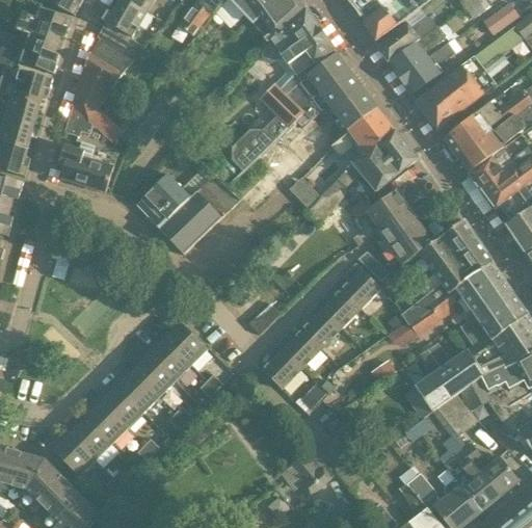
[(48,0),(74,14),(82,0),(48,0)]
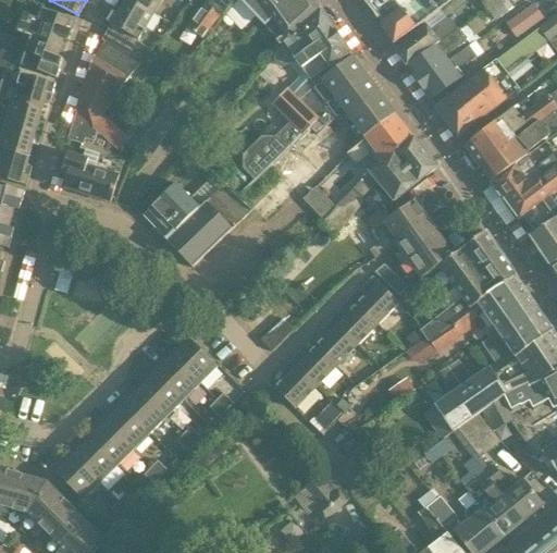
[(138,37),(152,12),(132,0),(120,0),(119,3),(116,2),(107,20),(110,21),(138,37)]
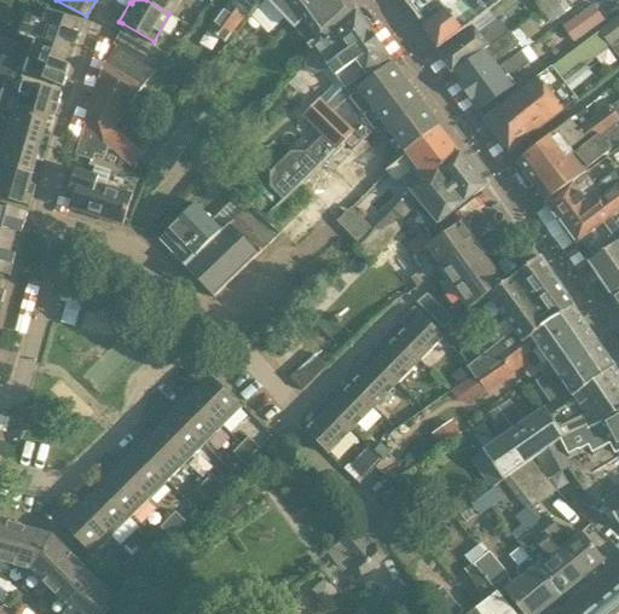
[(146,0),(169,13),(178,0),(146,0)]
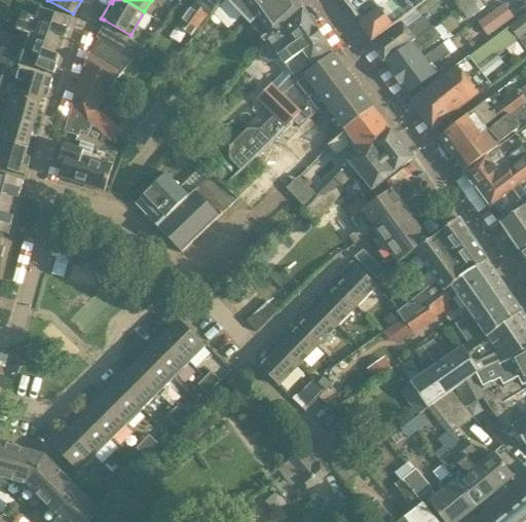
[(191,32),(209,8),(198,0),(194,0),(178,22),(191,32)]
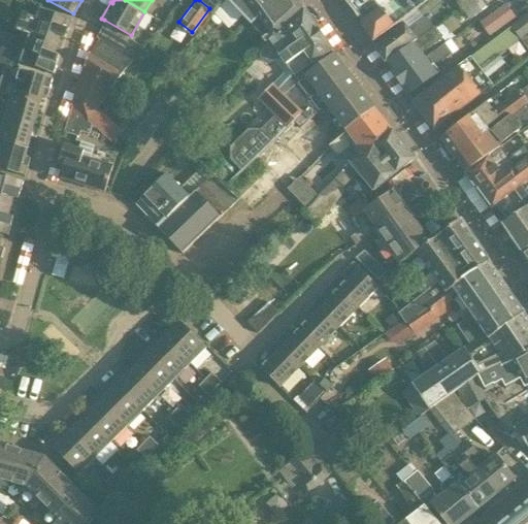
[(199,0),(209,8),(211,7),(212,7),(218,0),(199,0)]
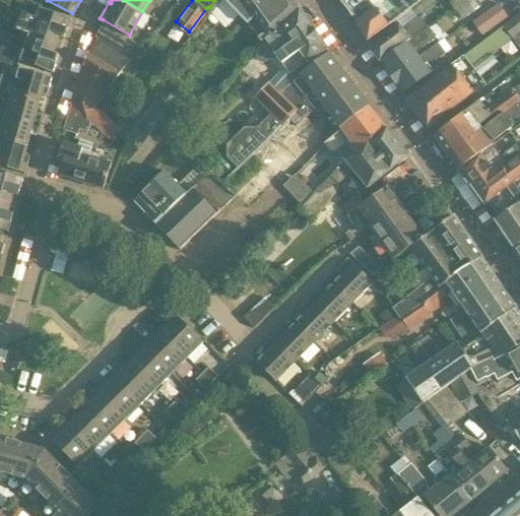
[(259,35),(262,39),(263,40),(279,25),(299,6),(294,0),(224,0),(231,7),(237,14),(245,23),(255,13),(266,28),(259,35)]
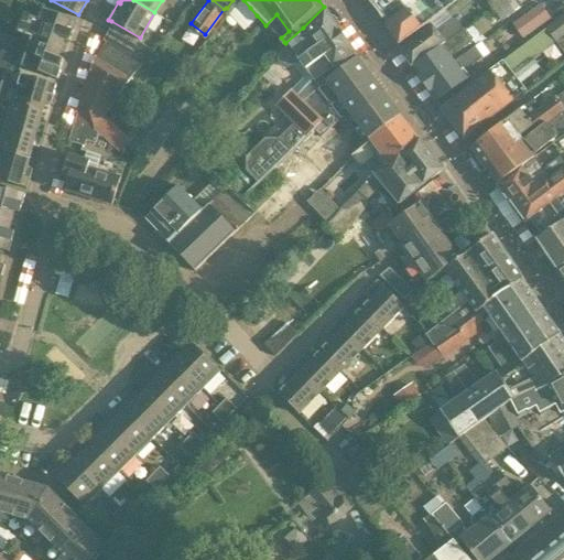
[(369,0),(377,9),(381,15),(383,14),(387,19),(384,20),(398,42),(453,0),(369,0)]
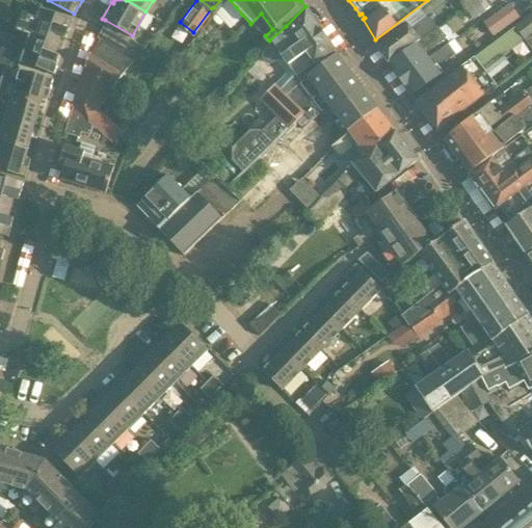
[(483,9),(477,0),(475,0),(464,7),(472,18),(483,9)]
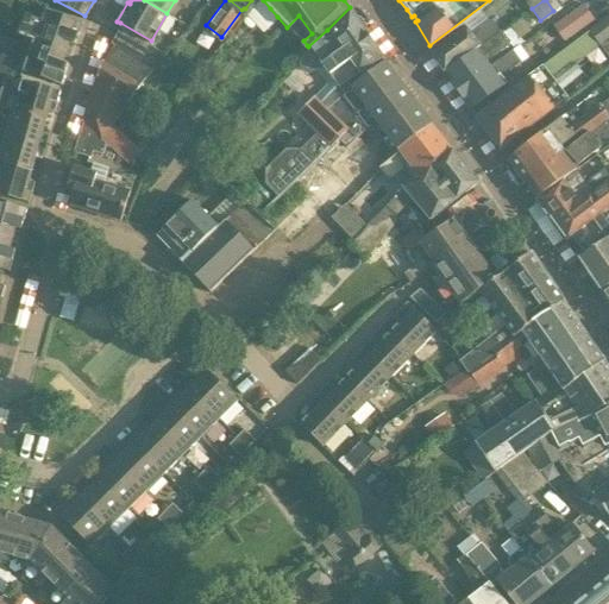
[(595,17),(583,1),(553,23),(564,38),(595,17)]
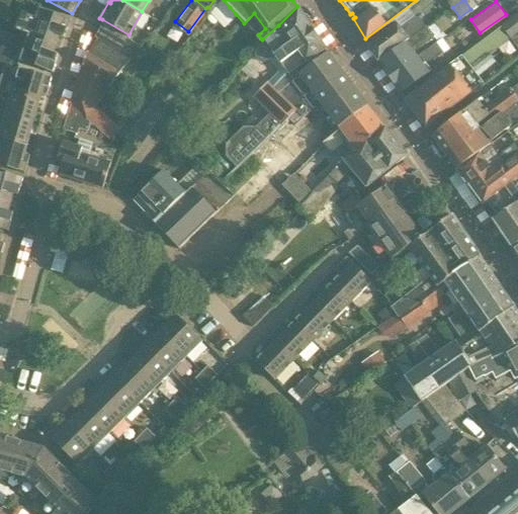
[(28,31),(56,41),(59,33),(65,35),(71,16),(37,5),(34,14),(23,10),(17,27),(28,31)]
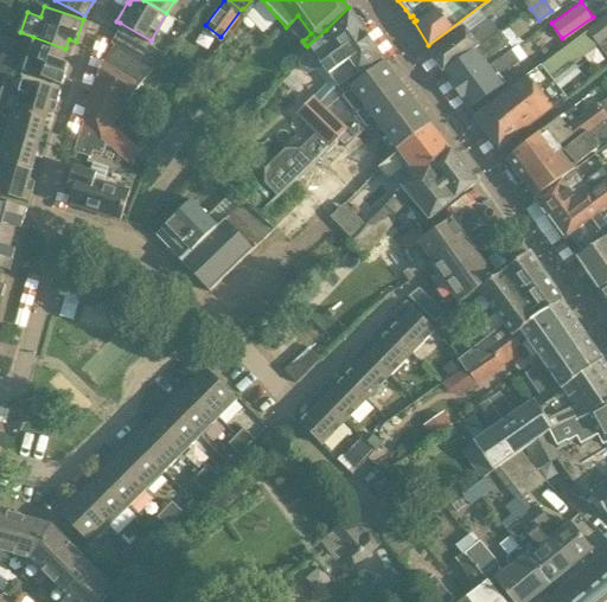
[(298,110),(315,128),(330,141),(331,143),(349,126),(327,103),(332,100),(344,90),(339,83),(381,55),(365,32),(366,26),(359,17),(353,15),(349,7),(326,30),(307,46),(306,45),(298,55),(296,64),(305,71),(314,66),(315,65),(317,65),(327,81),(298,110)]
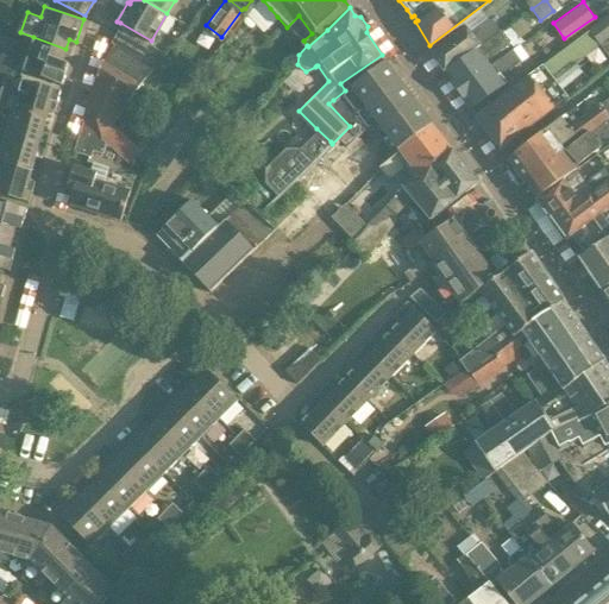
[(608,12),(589,27),(600,42),(608,33),(608,12)]
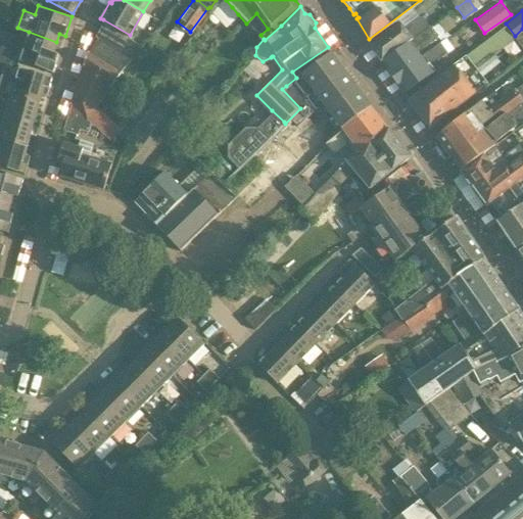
[(372,44),(382,59),(428,27),(419,14),(402,26),(400,22),(372,44)]
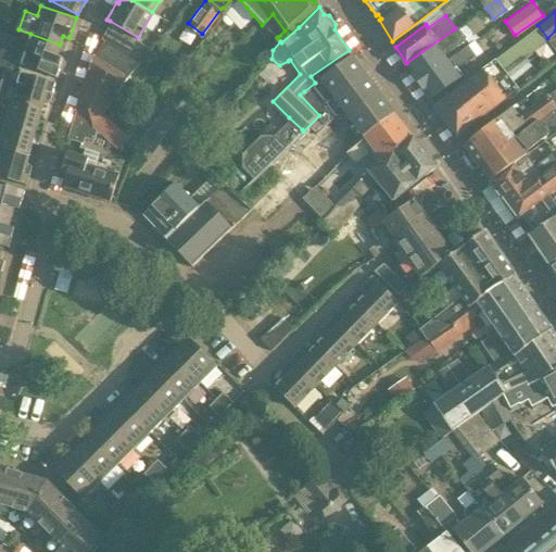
[(129,53),(140,60),(149,44),(138,37),(110,21),(100,38),(102,39),(129,53)]
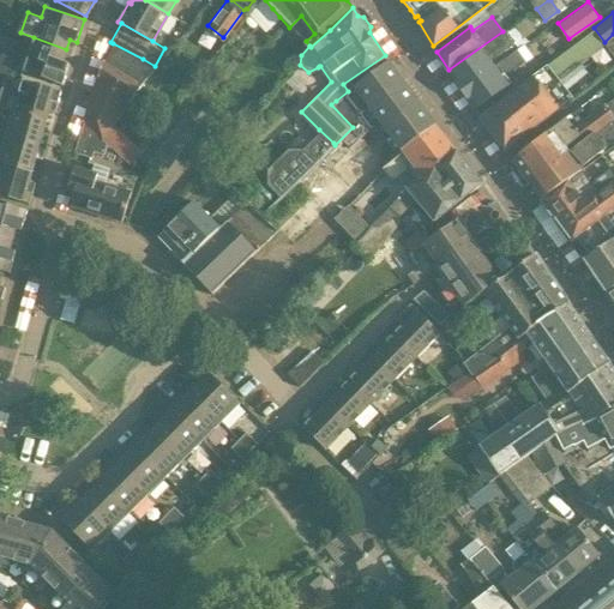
[(449,70),(462,90),(493,66),(487,56),(492,52),(494,55),(512,42),(504,30),(503,31),(449,70)]
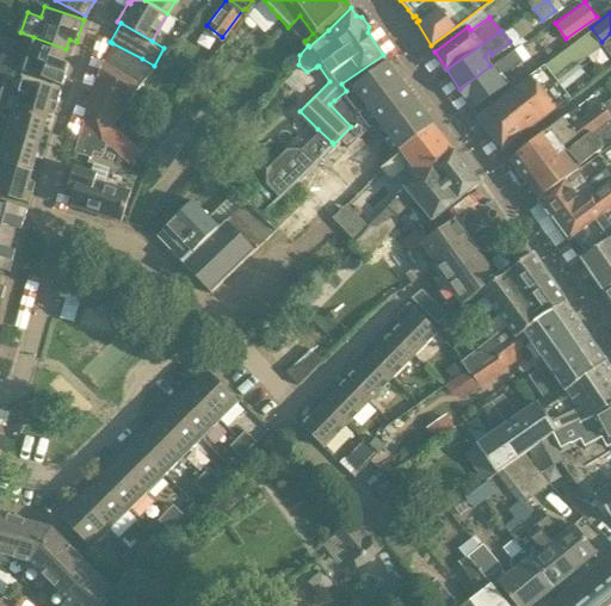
[(63,59),(66,49),(34,37),(23,68),(62,82),(69,61),(63,59)]
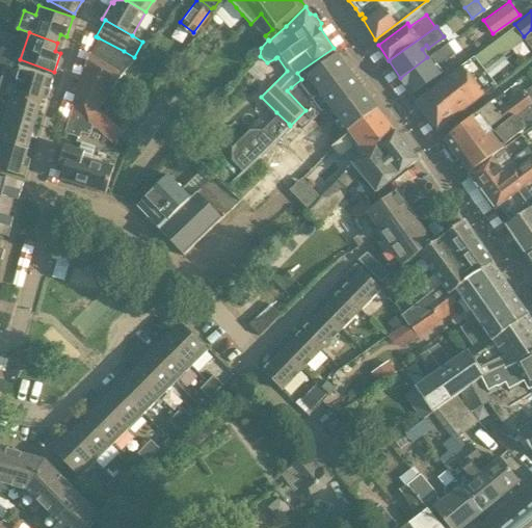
[(98,37),(90,51),(123,71),(134,57),(124,51),(98,37)]
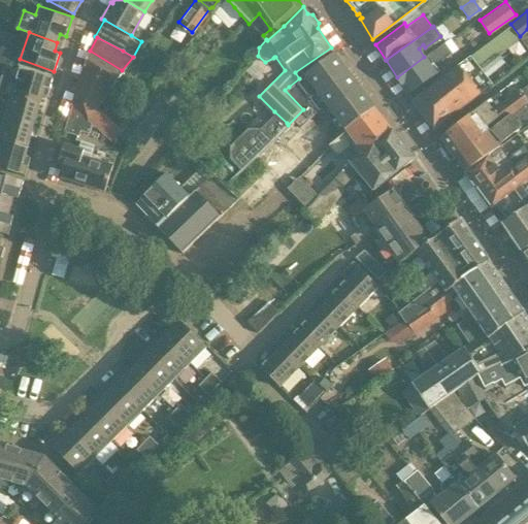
[(491,41),(458,65),(414,99),(435,129),(487,88),(488,90),(494,85),(481,67),(486,63),(487,65),(501,53),(491,41)]
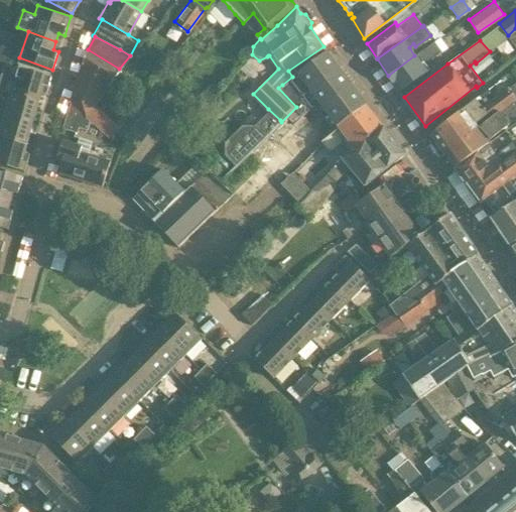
[(434,41),(414,55),(388,76),(399,91),(425,72),(419,62),(424,58),(426,62),(441,51),(434,41)]
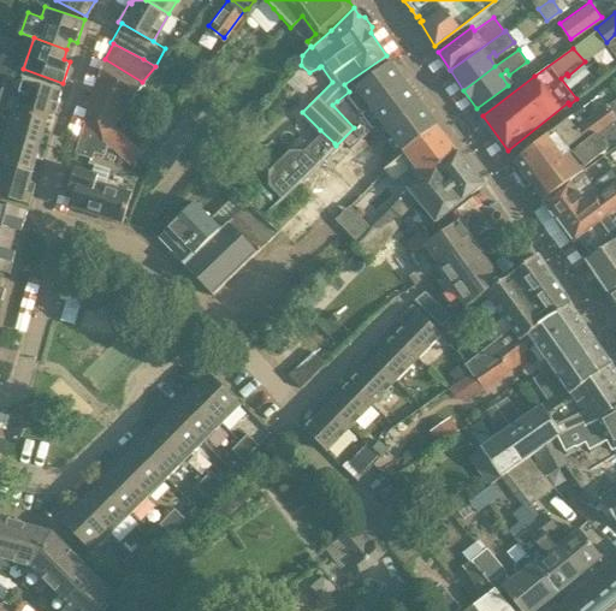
[(1,51),(0,54),(0,64),(10,69),(15,55),(1,51)]
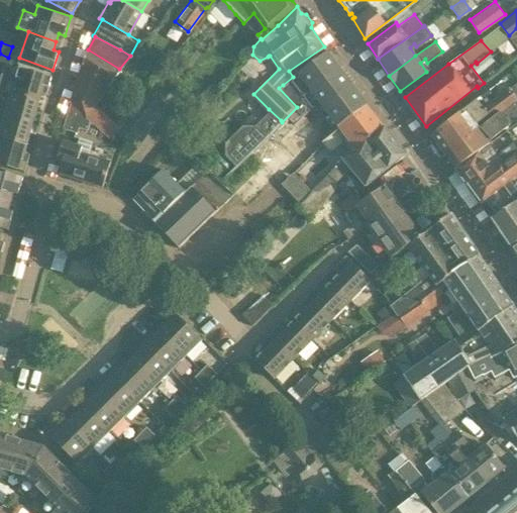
[(71,101),(86,114),(121,70),(119,69),(88,49),(87,48),(71,101)]
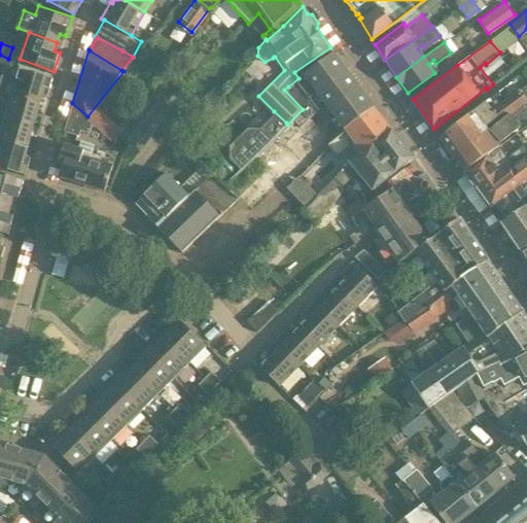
[(299,78),(288,86),(312,113),(328,98),(331,95),(354,78),(334,50),(299,78)]
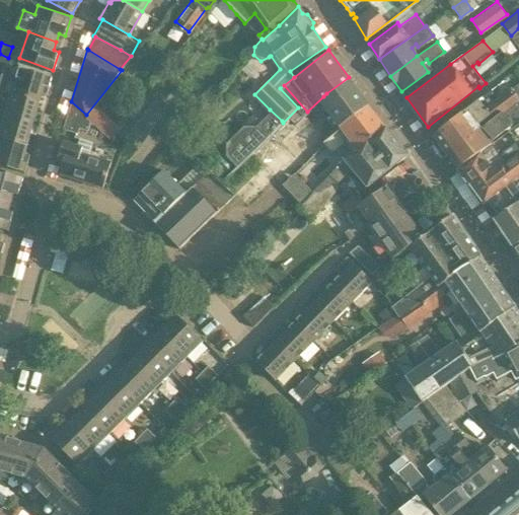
[(10,92),(39,100),(42,91),(47,92),(52,74),(18,65),(10,92)]
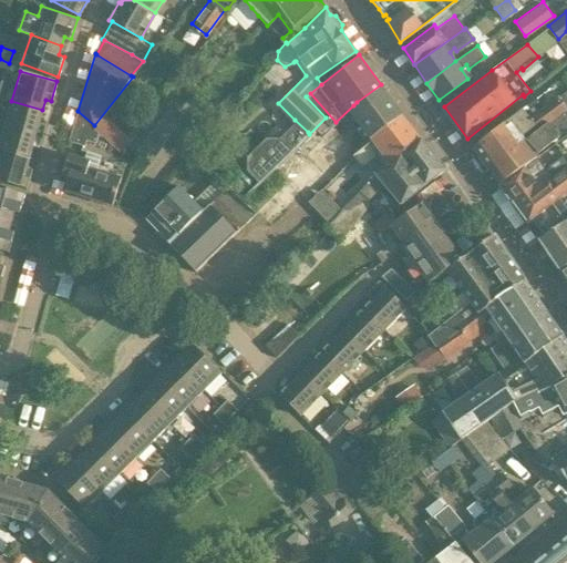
[(353,105),(336,122),(306,152),(332,180),(356,156),(363,166),(379,154),(388,164),(421,139),(381,84),(357,102),(353,105)]
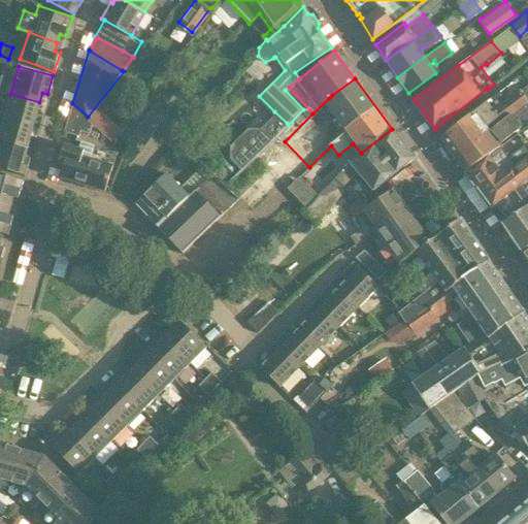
[(527,100),(527,83),(507,99),(501,91),(441,137),(456,157),(521,106),(527,100)]
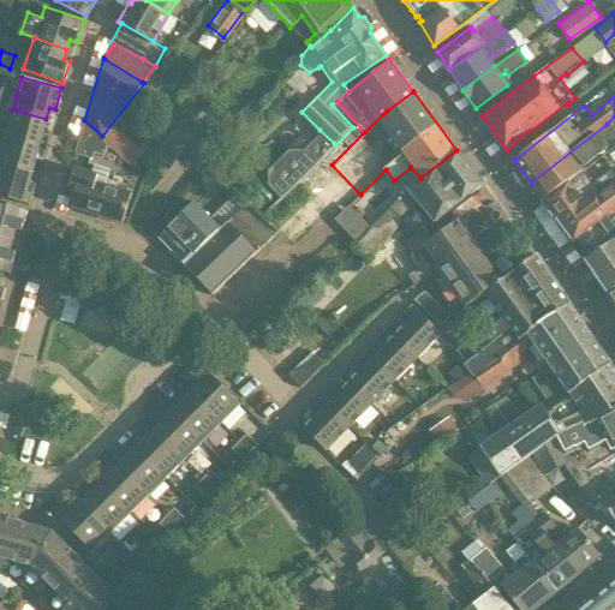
[(43,129),(46,119),(12,109),(6,135),(40,143),(43,129)]
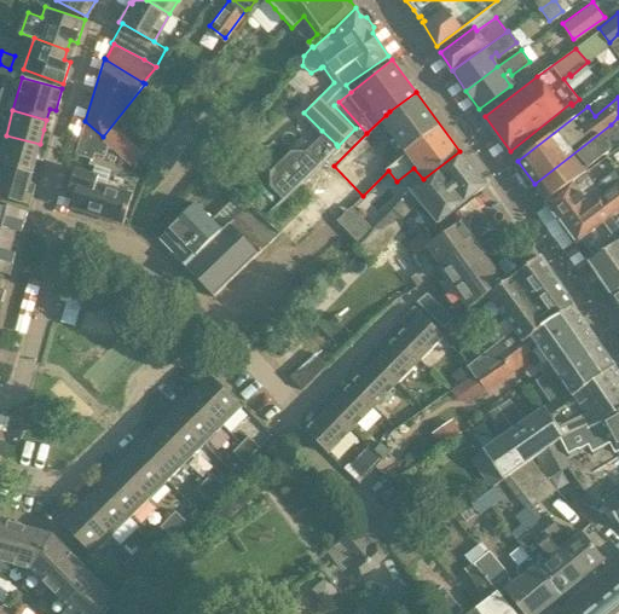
[(618,117),(611,125),(534,184),(545,201),(573,180),(585,171),(605,157),(618,146),(618,117)]
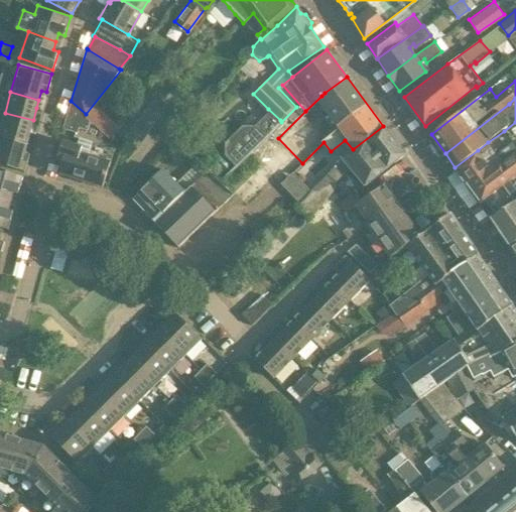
[(89,117),(86,114),(71,101),(62,128),(76,132),(77,127),(86,129),(89,117)]
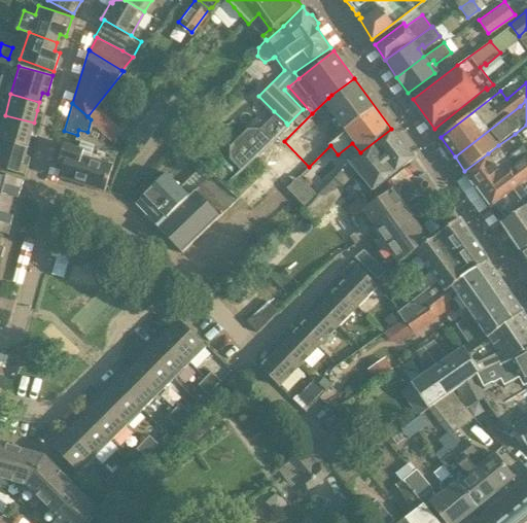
[(255,153),(286,123),(274,111),(258,127),(246,127),(227,144),(227,158),(239,169),(255,153)]
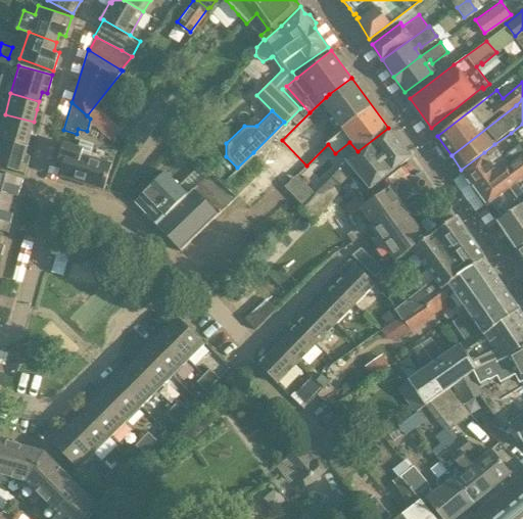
[(31,134),(34,122),(5,114),(1,127),(0,126),(0,127),(0,136),(28,144),(31,134)]
